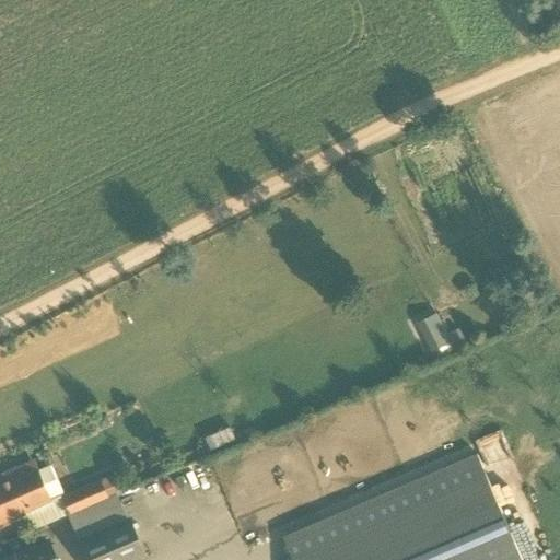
[(446,307),(424,319),(444,356),(466,342),(446,307)]
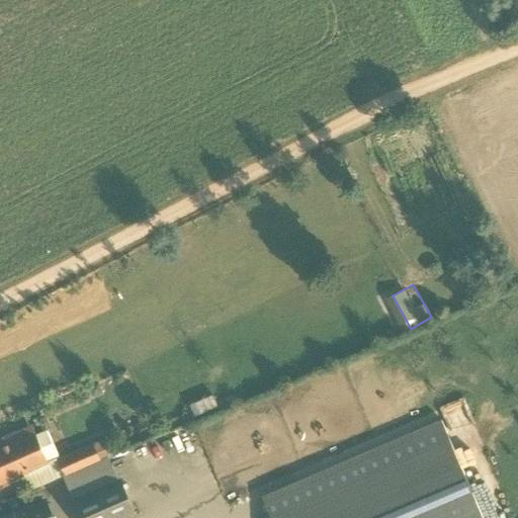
[(193,403),(198,413),(218,405),(212,395),(193,403)]
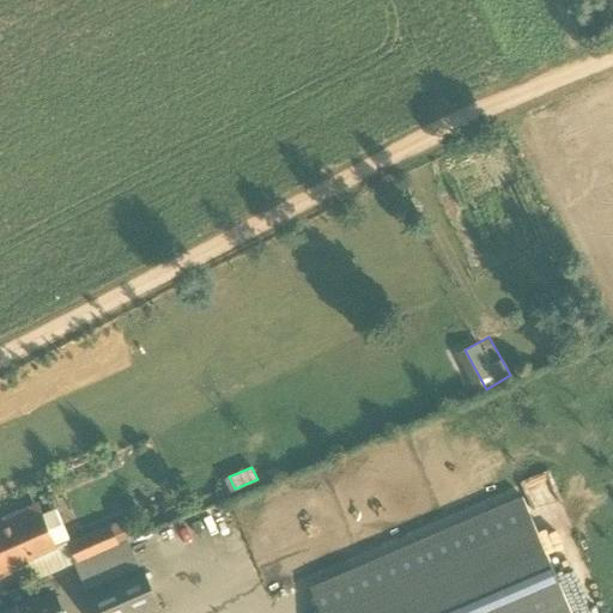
[(320,612),(574,612),(522,496),(310,588),(320,612)]
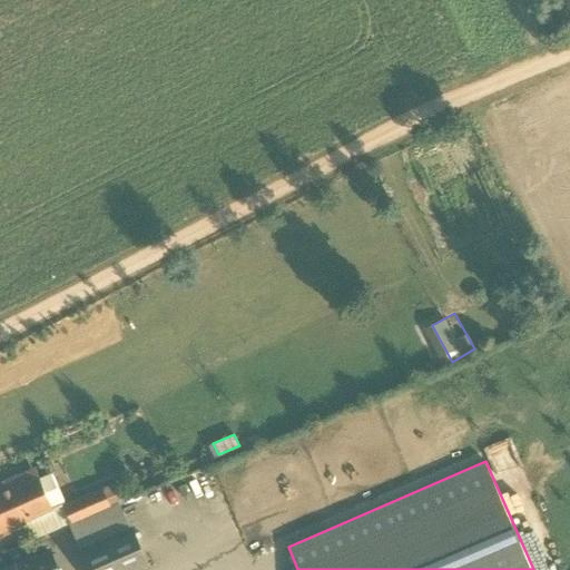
[(39,480),(39,478),(0,494),(0,531),(27,520),(28,524),(53,512),(51,507),(65,501),(52,474),(39,480)]
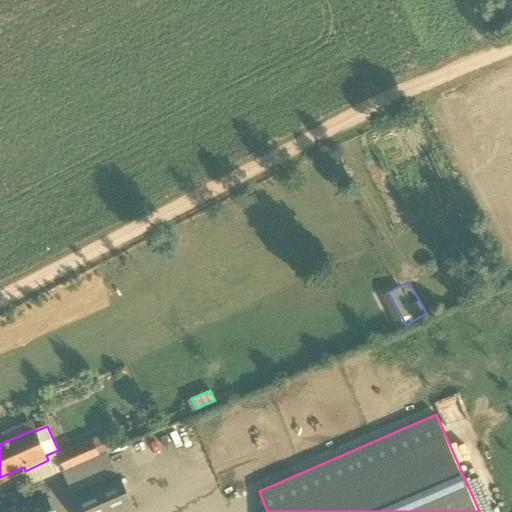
[(104,436),(58,456),(65,469),(109,449),(104,436)]
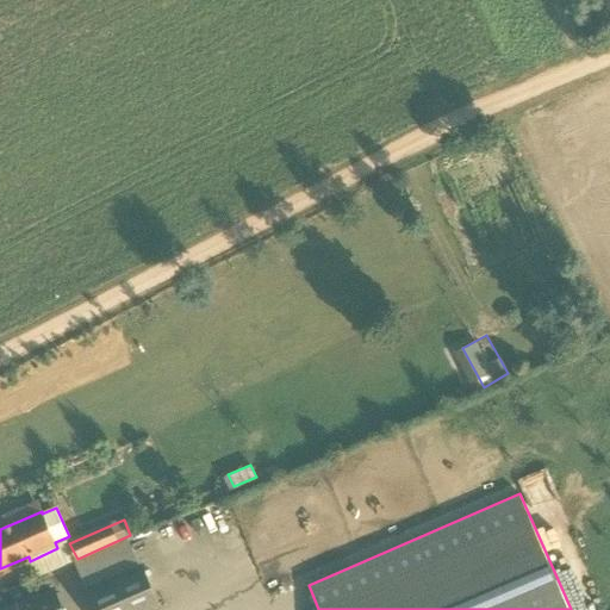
[(141,568),(88,592),(97,609),(148,609),(157,607),(141,568)]
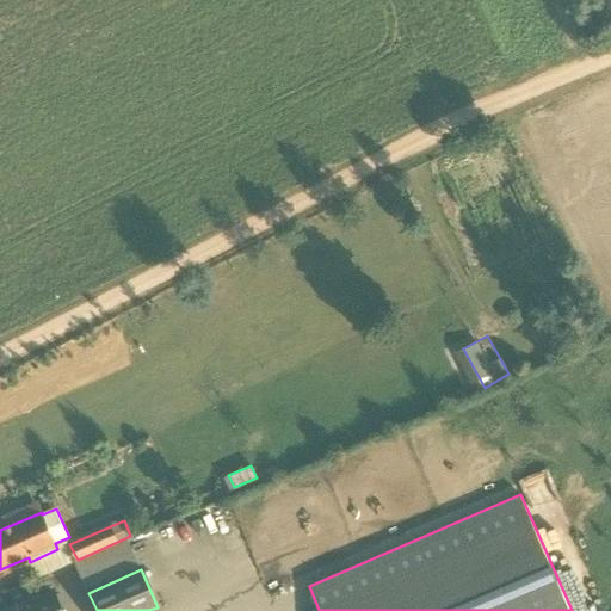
[(50,592),(45,578),(28,585),(32,598),(50,592)]
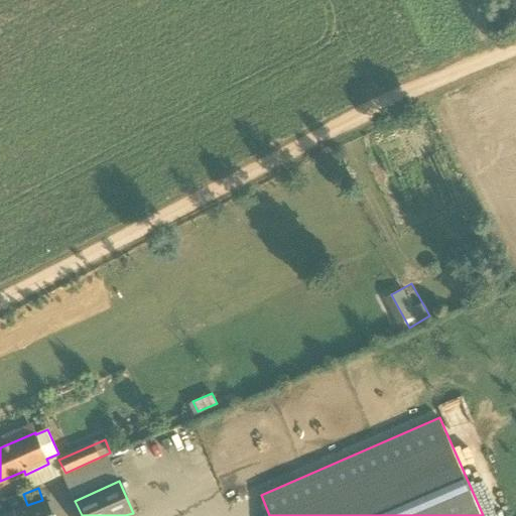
[(50,515),(45,500),(13,511),(14,512),(0,515),(50,515)]
